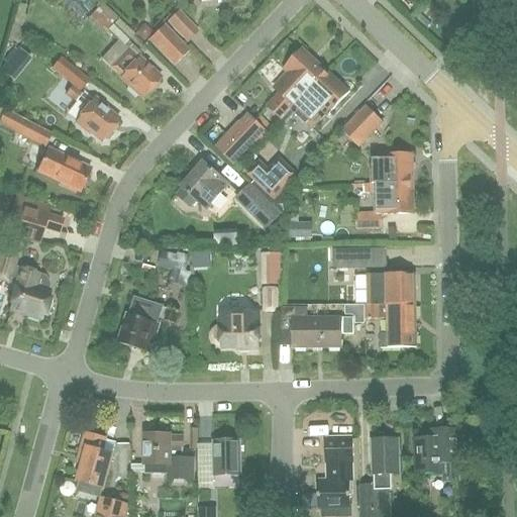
[(133,35),(102,6),(88,20),(104,35),(109,30),(124,45),(128,41),(133,35)]
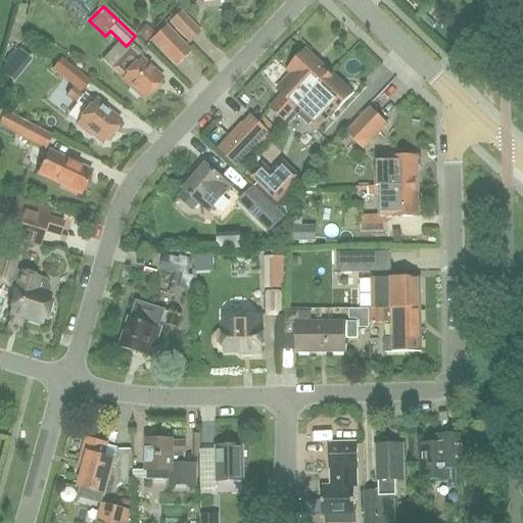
[(170,22),(189,43),(201,31),(182,11),(170,22)]
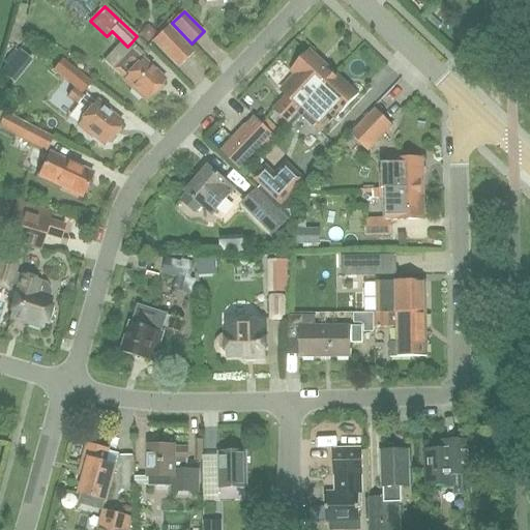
[(152,41),(177,68),(195,52),(169,26),(152,41)]
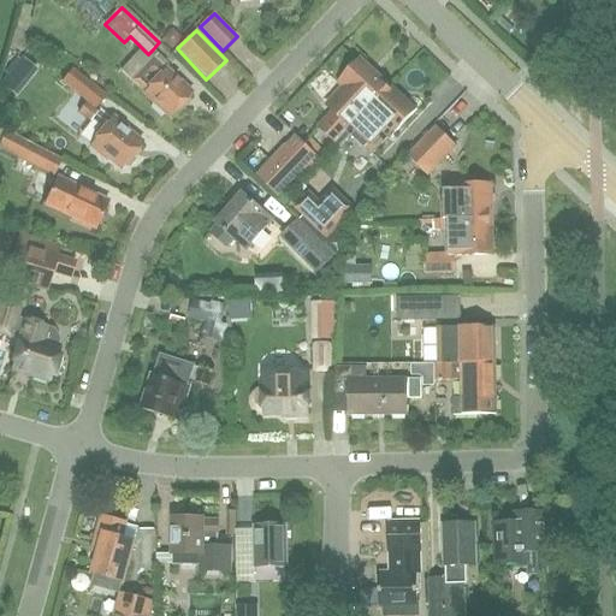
[(171,34),(166,39),(175,48),(184,39),(178,34),(171,34)]
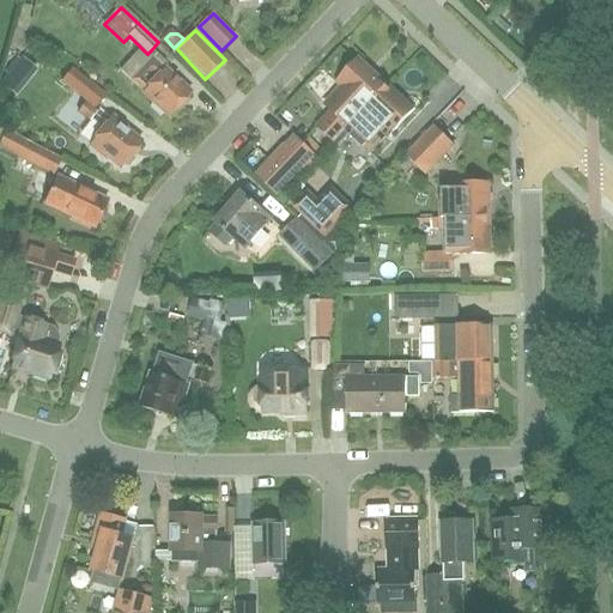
[(24,58),(17,66),(31,77),(37,68),(24,58)]
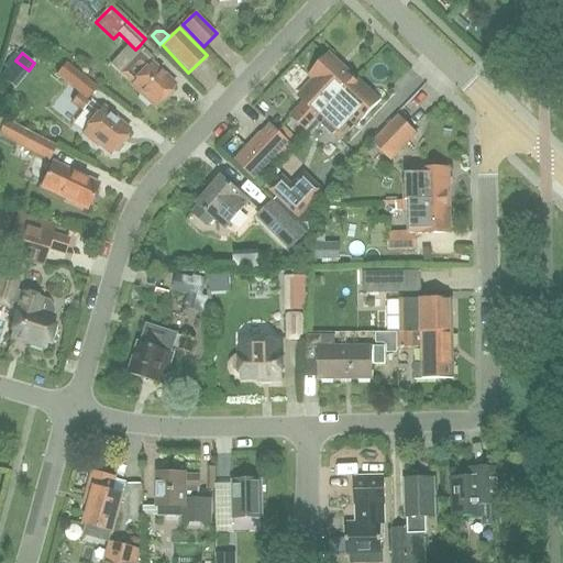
[(151,103),(155,108),(175,86),(140,53),(131,63),(120,54),(111,65),(120,74),(131,85),(140,94),(138,97),(147,106),(151,103)]
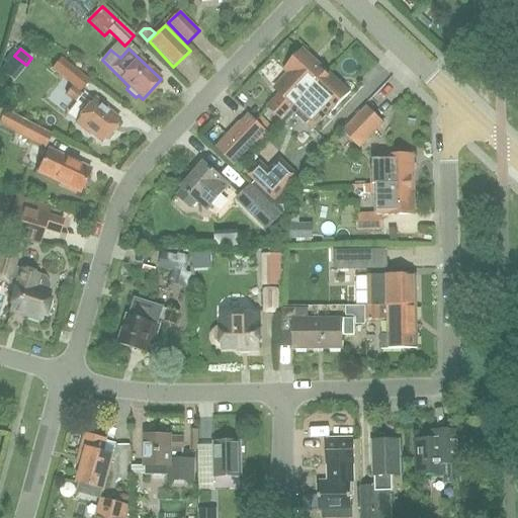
[(296,105),(328,71),(304,50),(284,71),(288,75),(275,90),(280,94),(269,106),(283,119),(291,110),(296,105)]
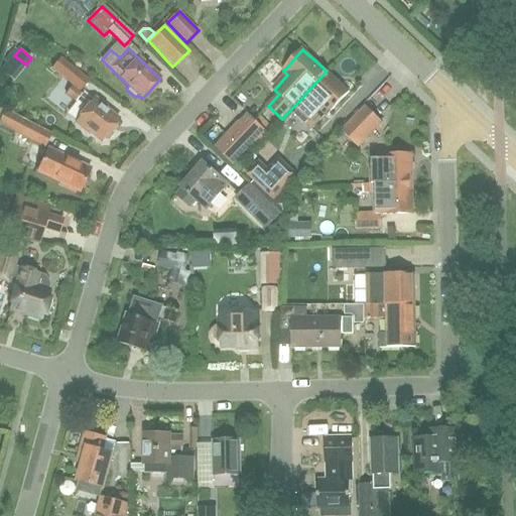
[(51,69),(73,86),(66,95),(76,102),(83,93),(80,91),(89,80),(60,57),(51,69)]
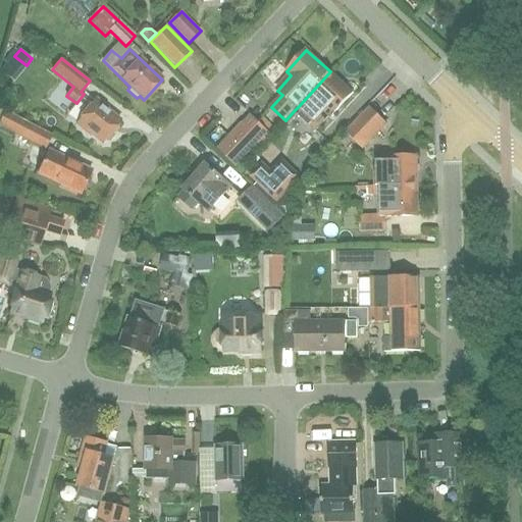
[(353,93),(330,71),(299,106),(294,111),(315,131),(331,113),(333,115),(353,93)]
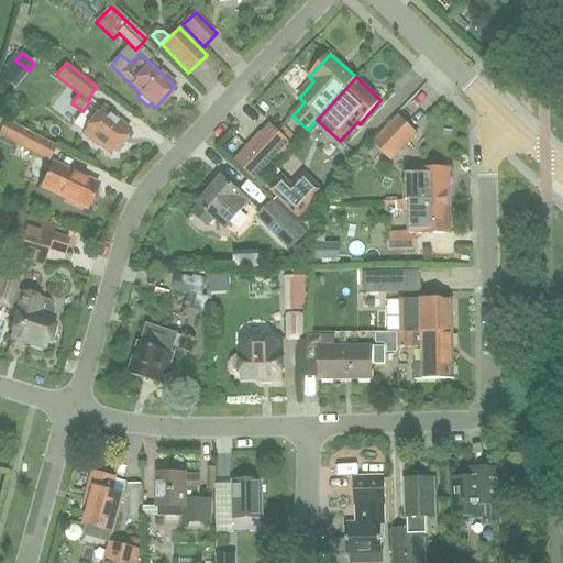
[(116,118),(102,108),(81,134),(97,146),(98,145),(111,155),(113,152),(117,154),(122,146),(120,144),(130,132),(113,120),(116,118)]
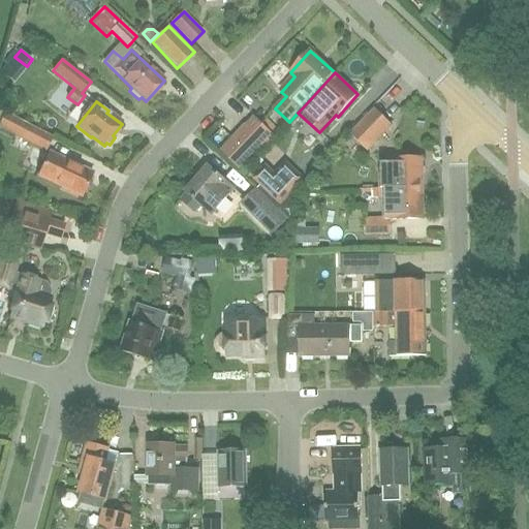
[(375,110),(350,134),(367,151),(392,126),(375,110)]
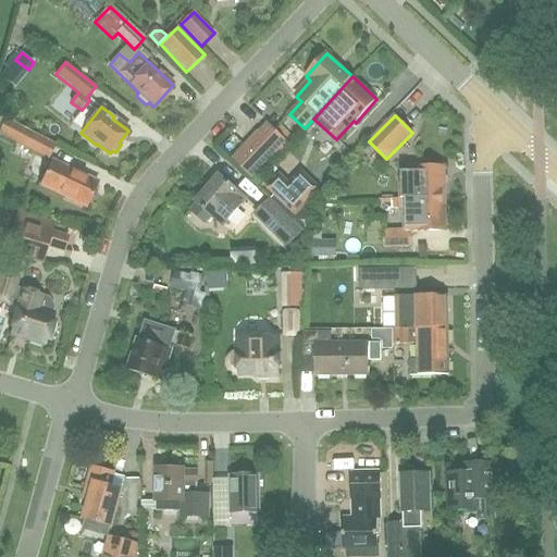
[(5,119),(0,127),(0,135),(47,159),(54,144),(5,119)]
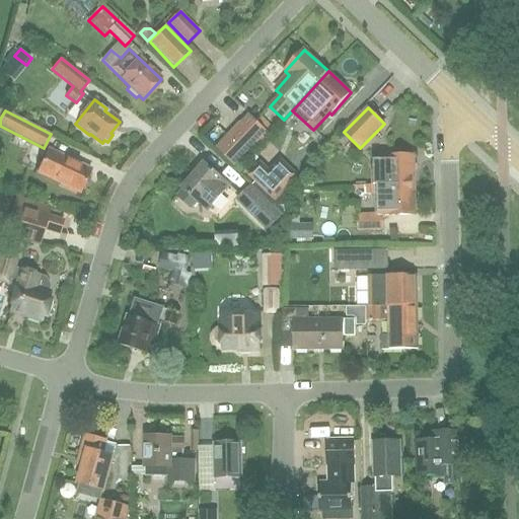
[(233,132),(218,148),(235,164),(258,140),(241,124),(233,132)]
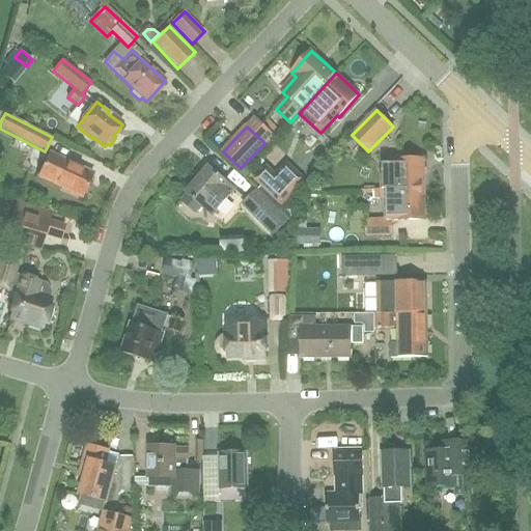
[(39,177),(52,184),(62,188),(60,192),(77,199),(78,196),(81,198),(83,194),(87,195),(91,187),(87,185),(92,174),(49,154),(39,177)]
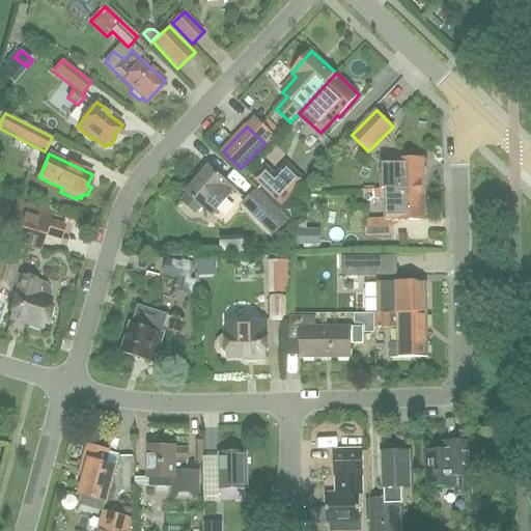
[(275,168),(267,160),(254,174),(279,200),(304,175),(286,157),(275,168)]
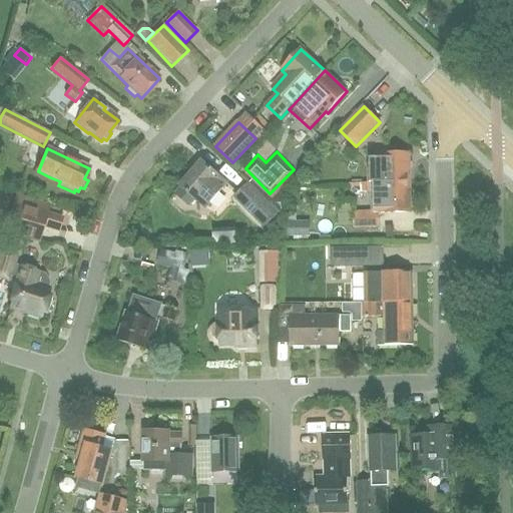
[(371,183),(410,182),(410,152),(381,152),(381,158),(371,158),(371,183)]
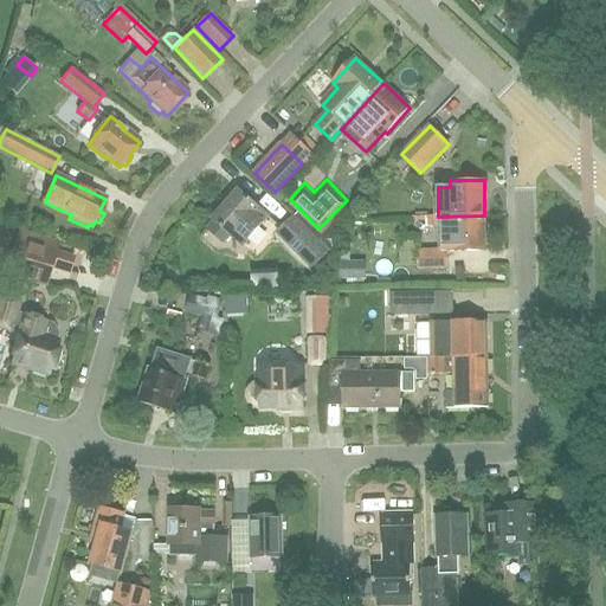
[(223,244),(231,236),(243,246),(269,217),(238,189),(212,219),(213,220),(205,229),(223,244)]
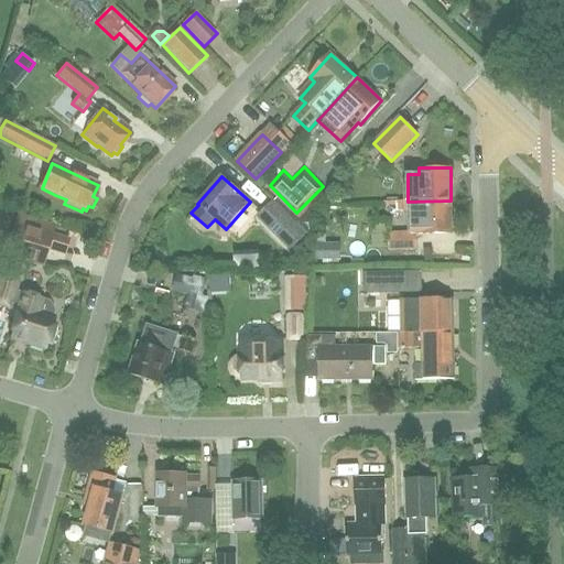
[(306,235),(273,201),(261,213),(294,247),(306,235)]
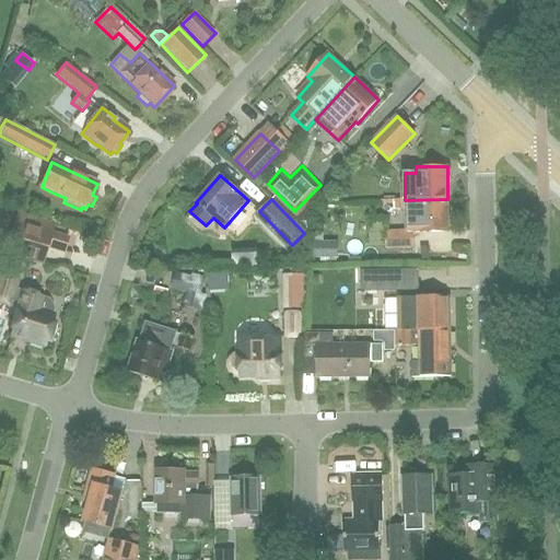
[(447,199),(405,200),(396,200),(396,209),(406,209),(406,232),(384,232),(384,247),(412,247),(412,231),(448,231),(447,199)]
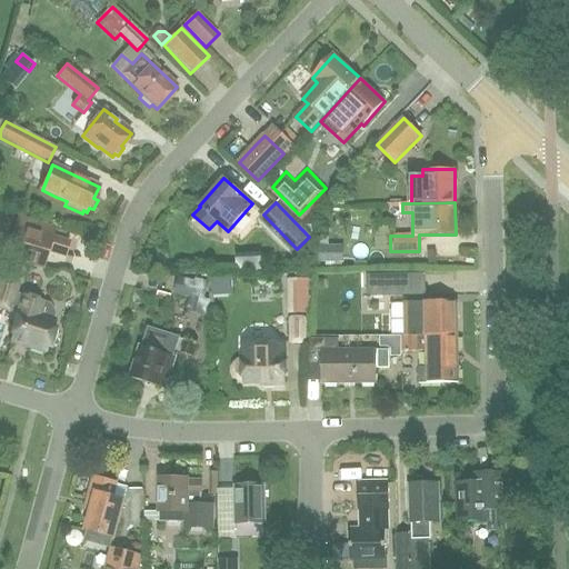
[(56,228),(19,216),(3,260),(42,272),(49,252),(65,258),(70,241),(53,236),(56,228)]
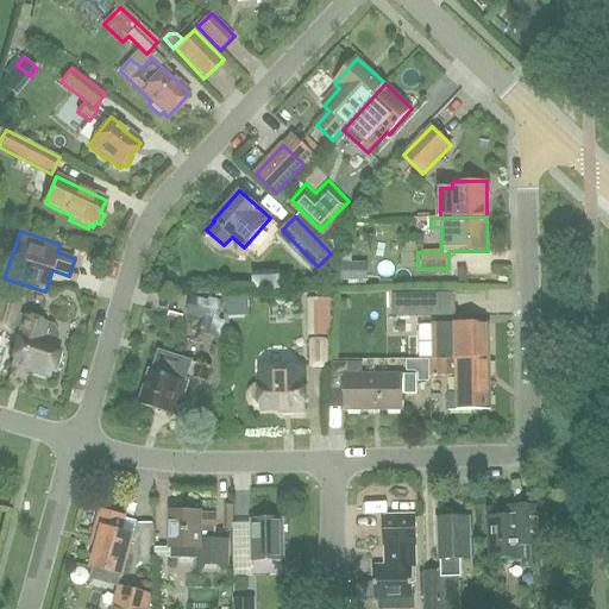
[(338,263),(337,280),(365,281),(365,263),(338,263)]
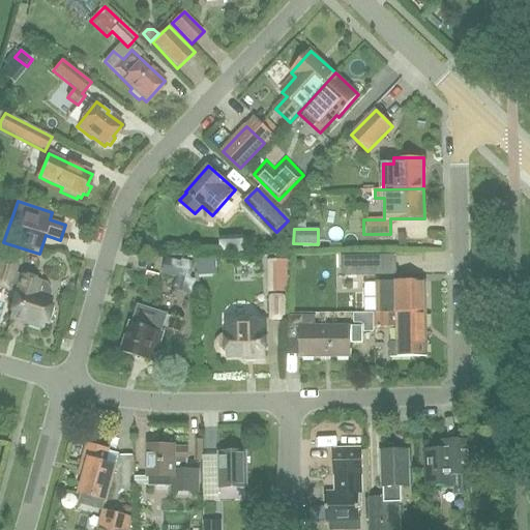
[(288,255),(289,287),(305,286),(304,254),(288,255)]
